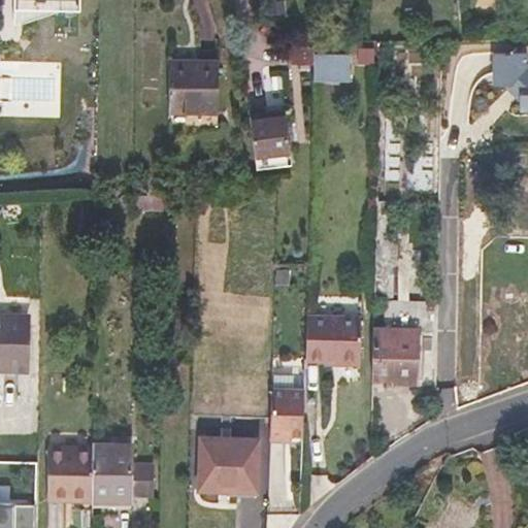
[(315,54),(315,46),(291,45),(290,65),(315,65),(315,54)]
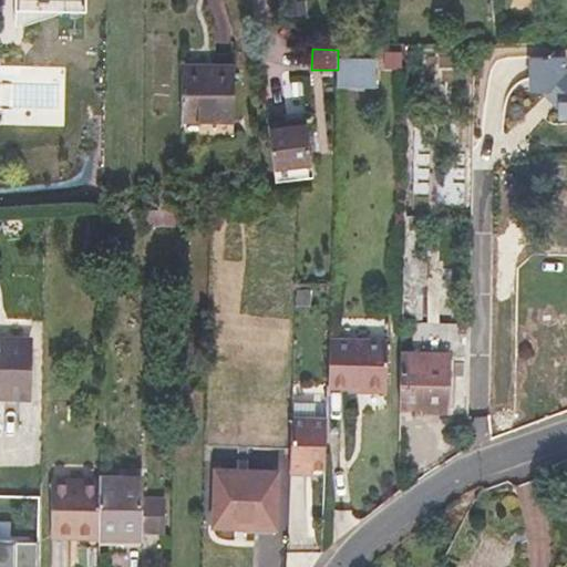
[(566,55),(533,57),(533,92),(544,92),(559,107),(560,119),(566,117),(566,55)]
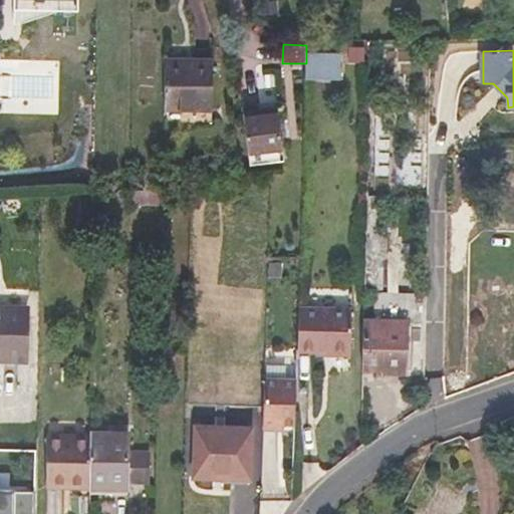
[(306,52),(306,63),(306,79),(340,79),(337,53),(306,52)]
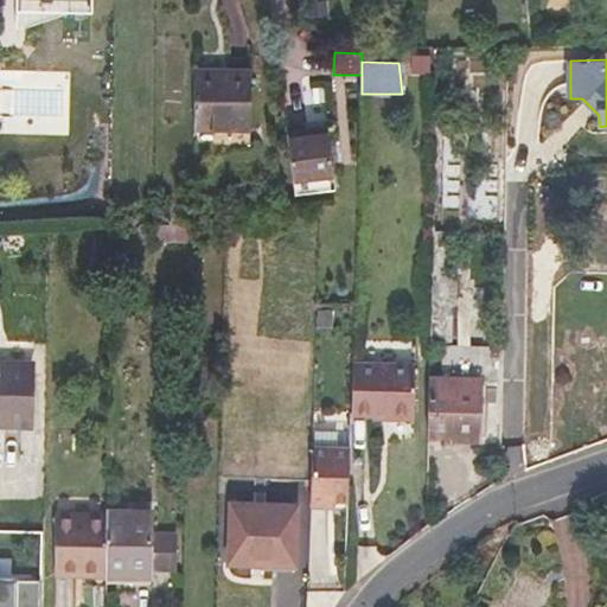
[(426,64),(406,64),(406,78),(426,78),(426,64)]
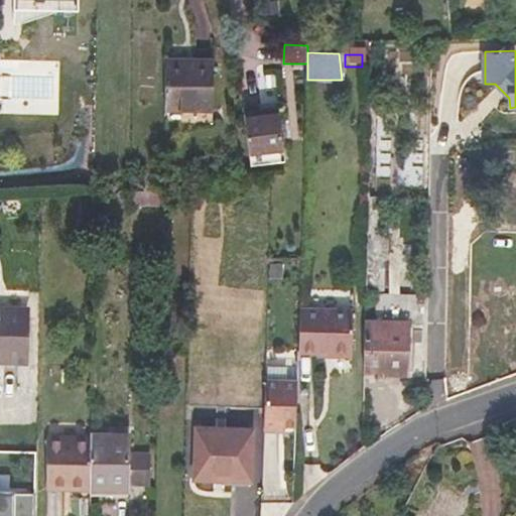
[(214,107),(215,61),(166,61),(165,107),(214,107)]
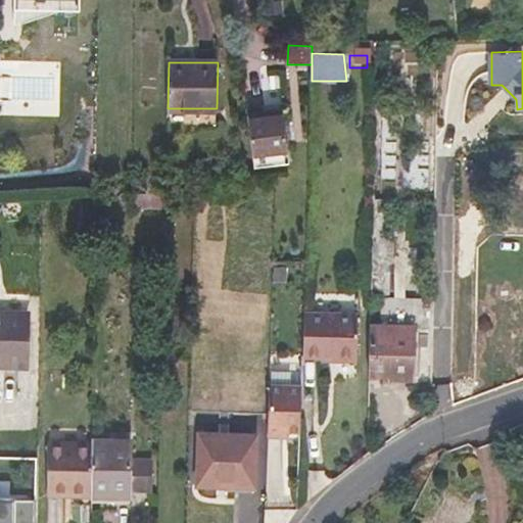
[(289,151),(283,114),(248,120),(253,156),(289,151)]
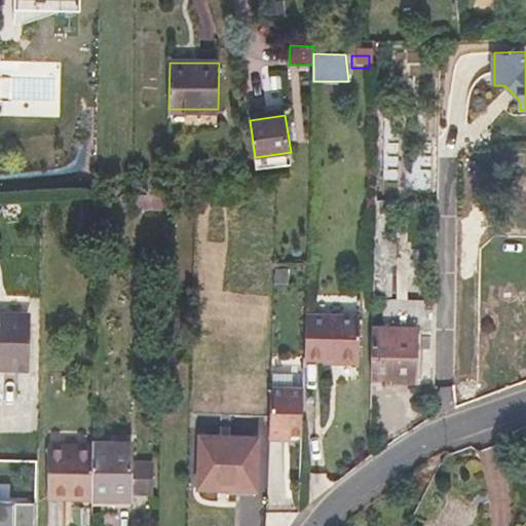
[(293,164),(291,152),(255,157),(257,168),(293,164)]
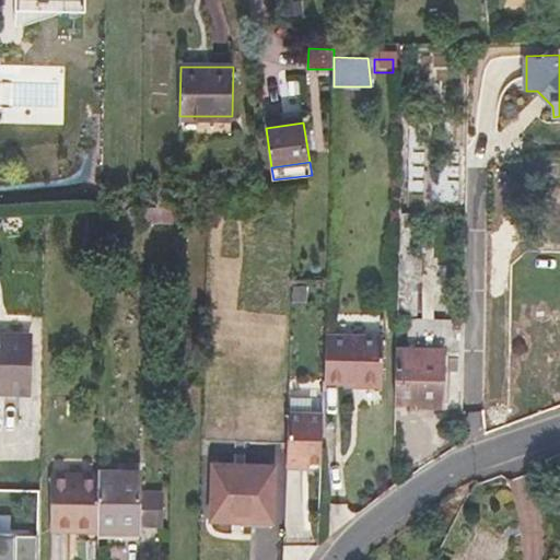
[(179,224),(181,195),(143,203),(146,223),(179,224)]
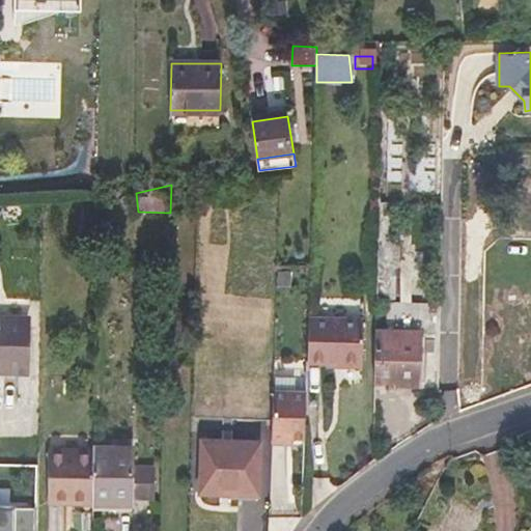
[(379,240),(378,299),(396,299),(396,268),(400,268),(400,241),(379,240)]
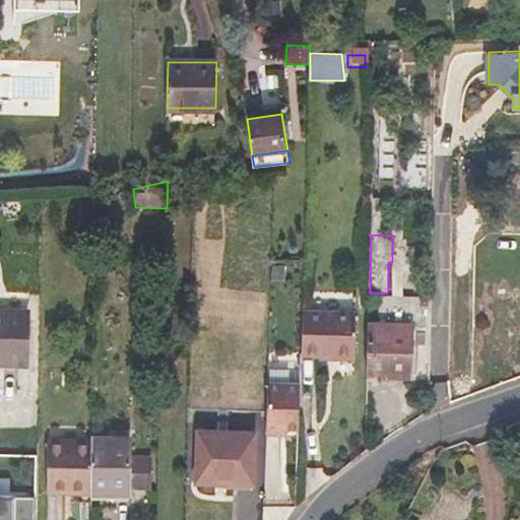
[(368,323),(367,375),(386,375),(412,376),(413,324),(431,324),(431,305),(414,305),(414,298),(378,298),(378,323),(368,323)]
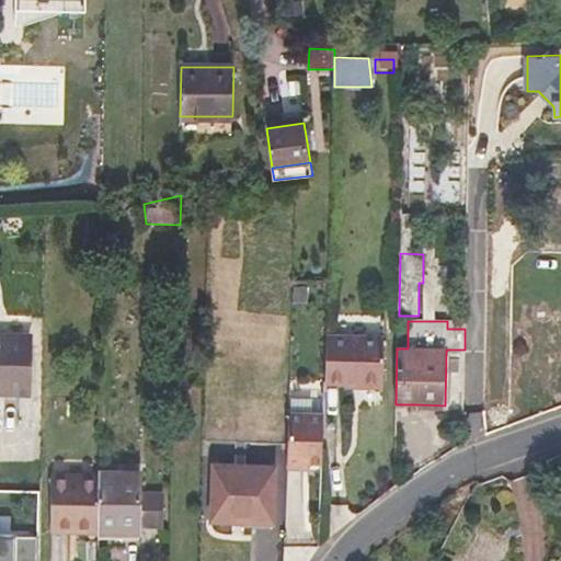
[(32,366),(32,333),(0,332),(0,387),(23,388),(24,366),(32,366)]
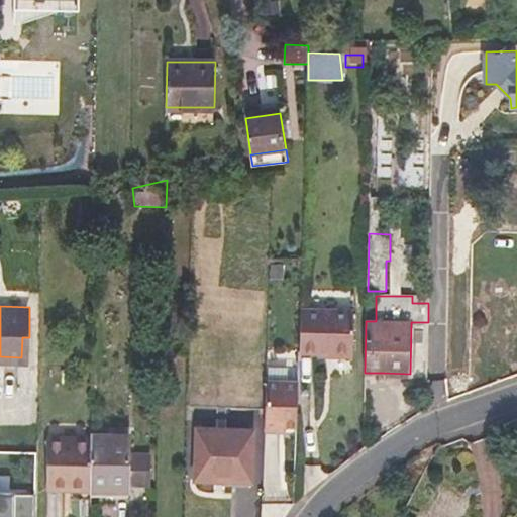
[(352,356),(354,311),(301,310),(300,352),(332,353),(332,356),(352,356)]
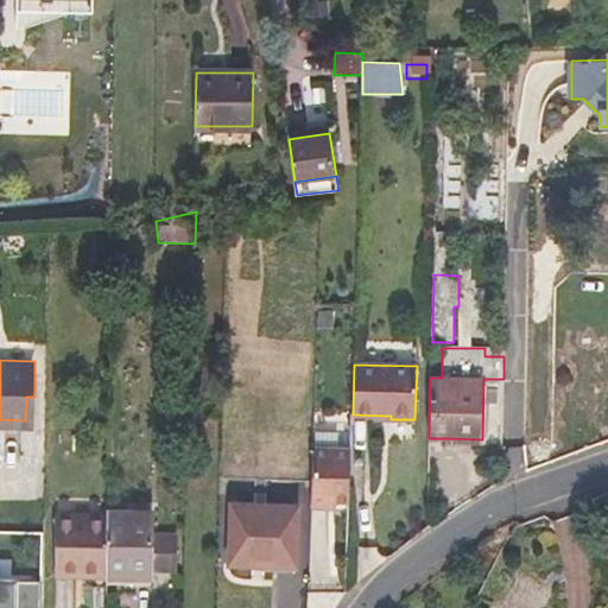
[(0,426),(33,428),(35,397),(26,397),(25,420),(0,419),(0,426)]
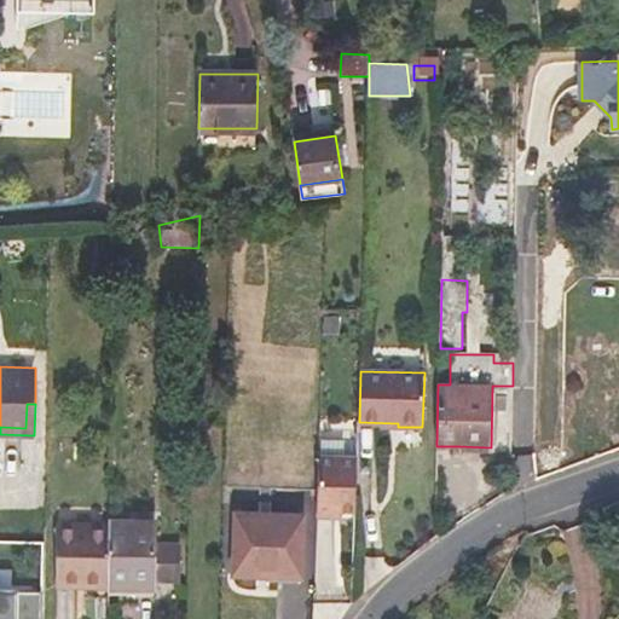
[(358,467),(319,466),(317,515),(357,518),(358,467)]
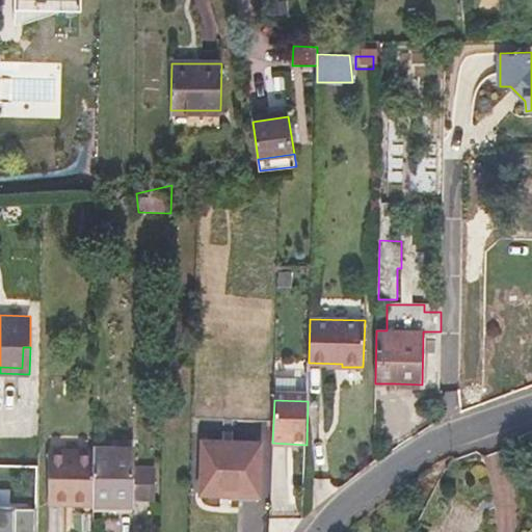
[(260,489),(261,449),(224,447),(224,441),(204,440),(202,494),(222,495),(222,488),(260,489)]
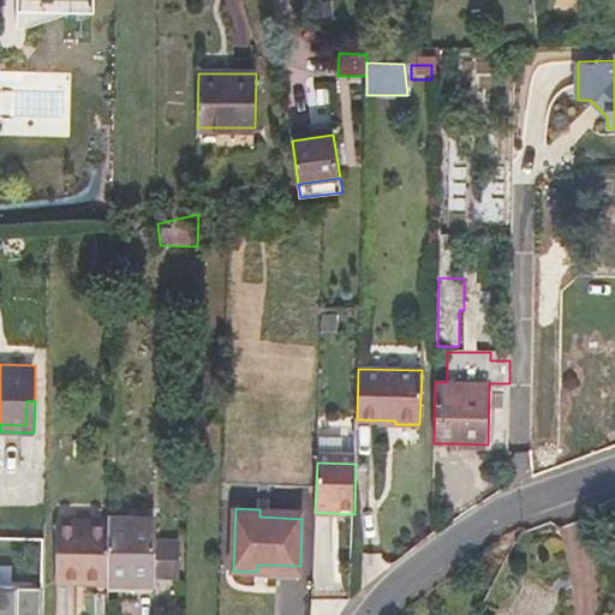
[(178,577),(178,539),(154,539),(154,517),(111,515),(109,519),(109,578),(108,584),(154,585),(154,575),(178,577)]
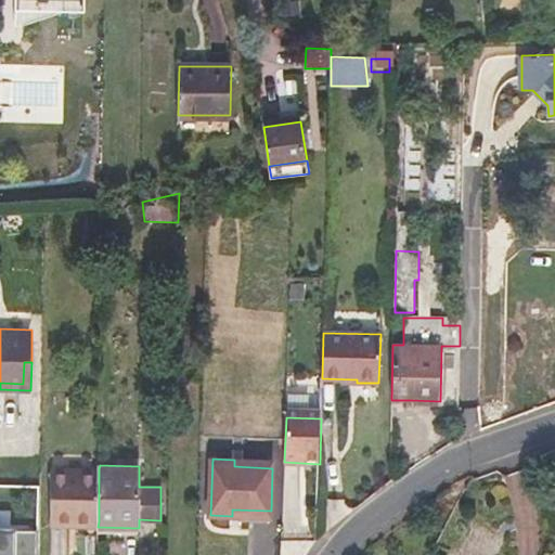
[(99,521),(99,468),(52,467),(51,527),(69,527),(69,521),(99,521)]
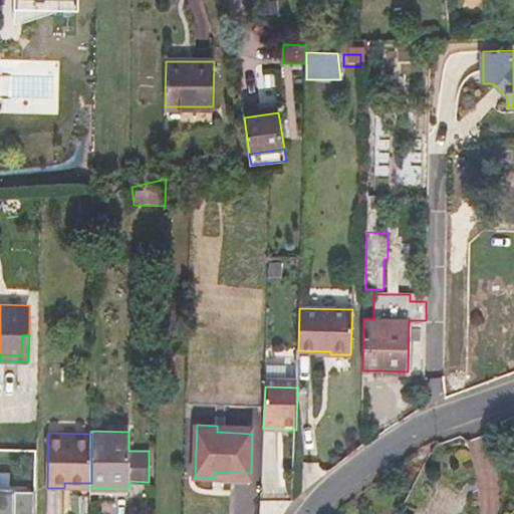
[(35,513),(37,488),(0,486),(0,513),(35,513)]
